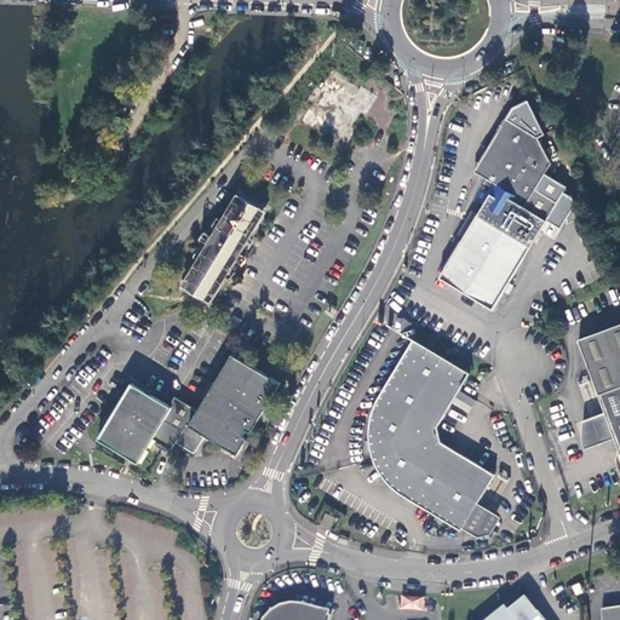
[(546,136),(528,101),(511,108),(474,172),(481,177),(493,184),(491,188),(545,220),(561,230),(572,212),(572,196),(563,191),(566,188),(545,174),(551,164),(538,139),(546,136)]
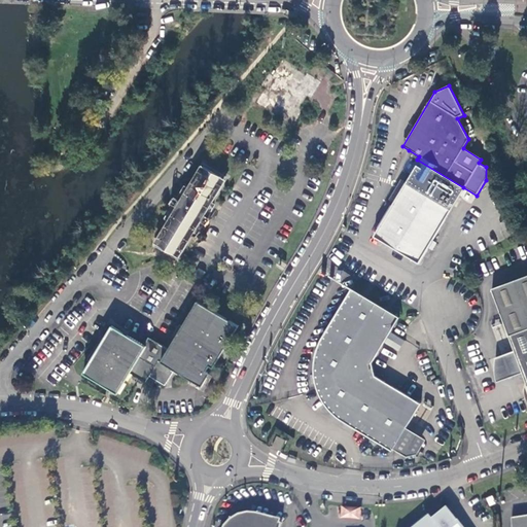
[(373,237),(417,264),(463,187),(417,160),(414,165),(408,161),(402,170),(411,175),(373,237)]
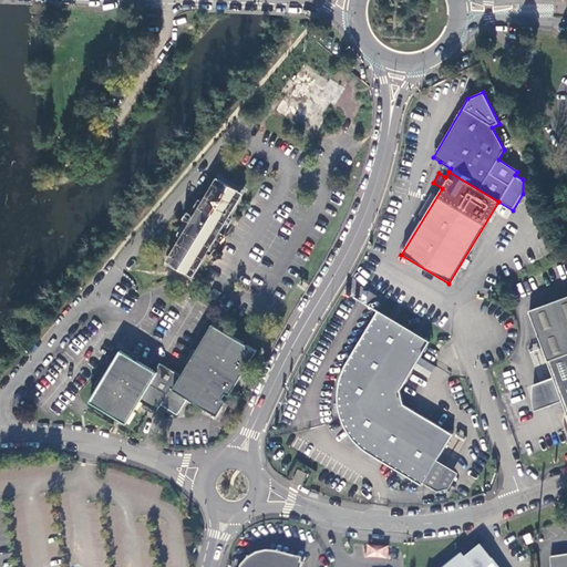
[(191,277),(240,194),(226,183),(226,182),(220,178),(169,263),(191,277)]
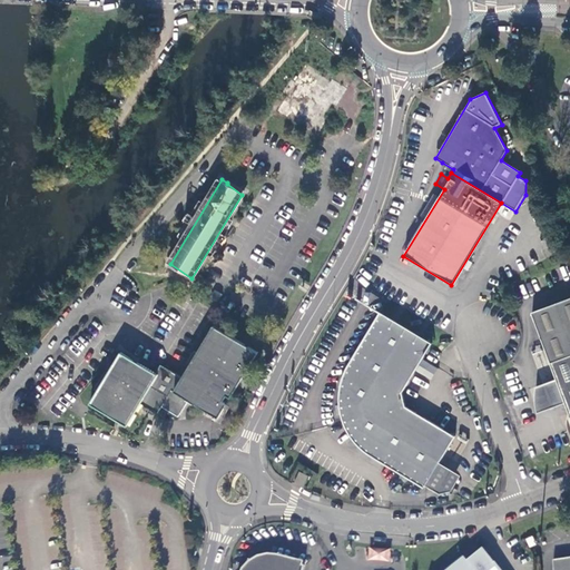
[(566,404),(569,415),(569,431),(569,432),(569,433),(569,298),(531,314),(557,381),(566,404)]
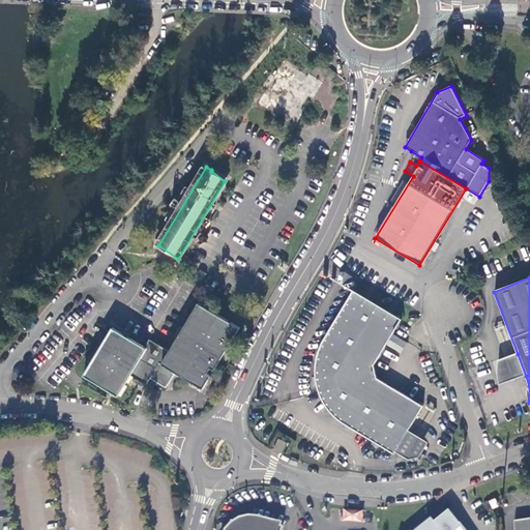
[(408,431),(422,406),(377,378),(374,367),(394,333),(402,320),(354,290),(323,343),(318,356),(315,369),(316,381),(318,388),(322,401),(329,411),(339,420),(350,428),(393,454),(395,452),(408,431)]
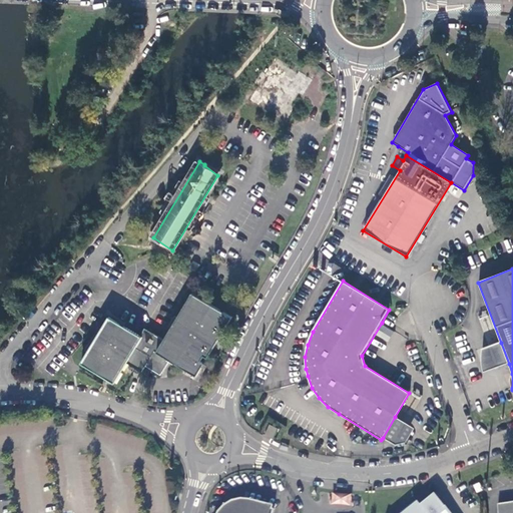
[(232,319),(192,294),(163,341),(147,331),(142,338),(110,319),(82,364),(114,384),(121,373),(128,364),(132,367),(142,373),(146,367),(160,376),(170,361),(196,377),(204,364),(201,363),(205,357),(207,359),(232,319)]
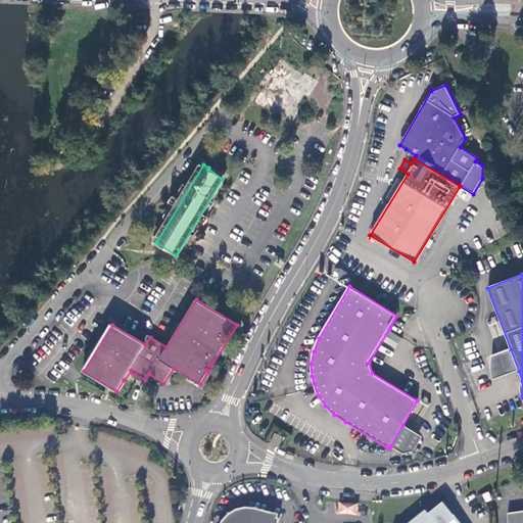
[(511,349),(491,357),(491,366),(491,373),(493,381),(519,371),(511,349)]
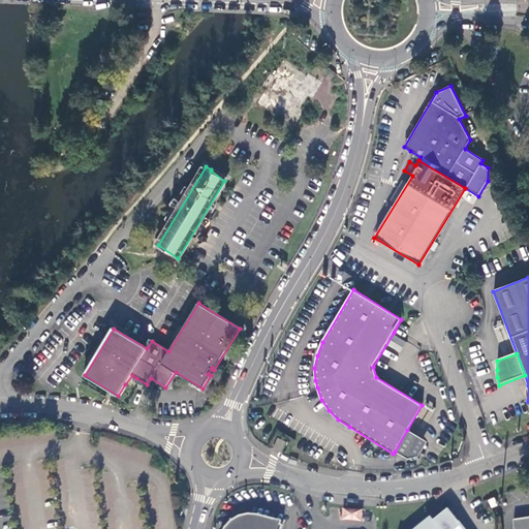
[(131,387),(136,378),(132,375),(125,384),(131,387)]
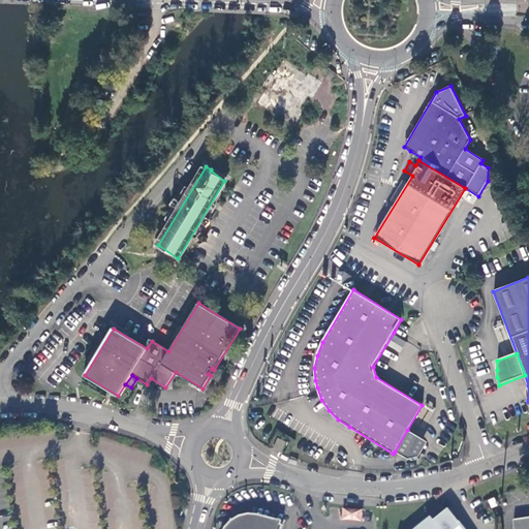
[(407,430),(395,452),(408,459),(418,457),(427,441),(407,430)]
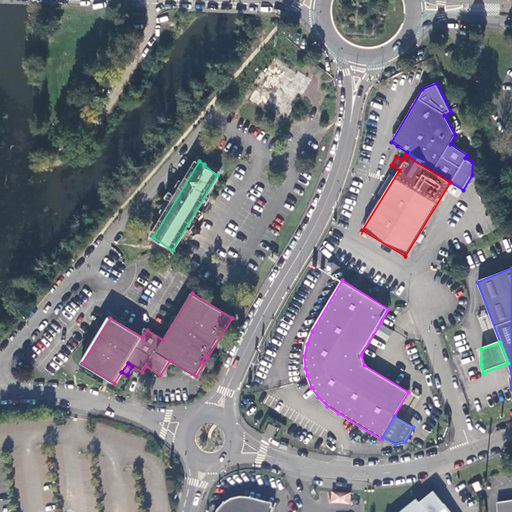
[(270,425),(265,436),(274,440),(278,429),(270,425)]
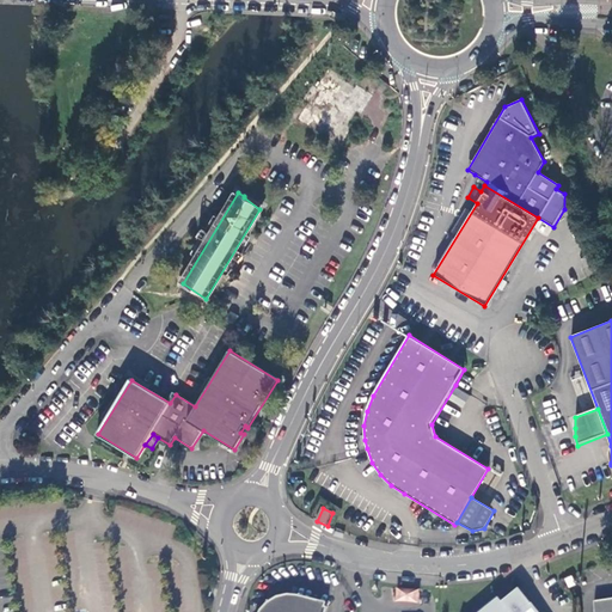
[(573,576),(565,580),(569,588),(577,585),(573,576)]
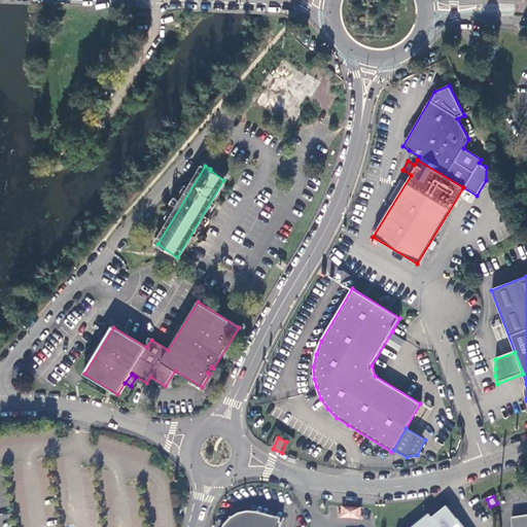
[(341,505),(340,518),(361,519),(361,506),(341,505)]
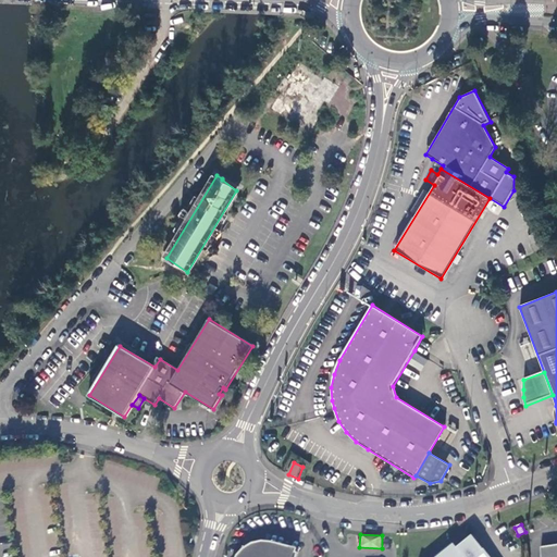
[(487,556),(473,537),(457,549),(453,543),(435,556),(487,556)]
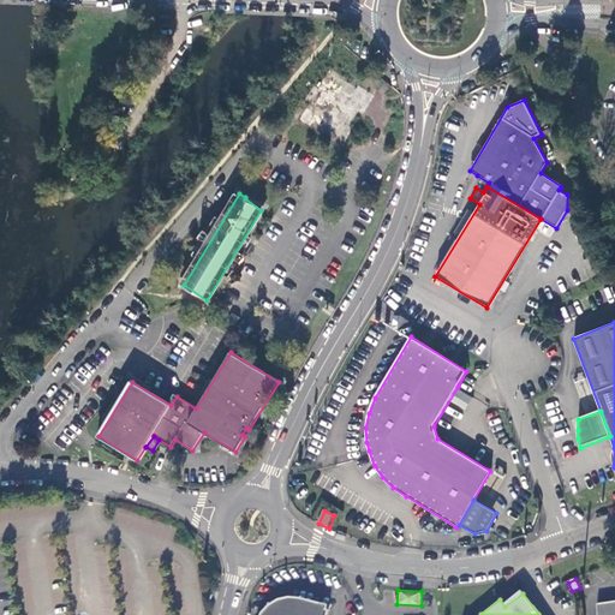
[(614,614),(614,601),(597,604),(597,614),(614,614)]
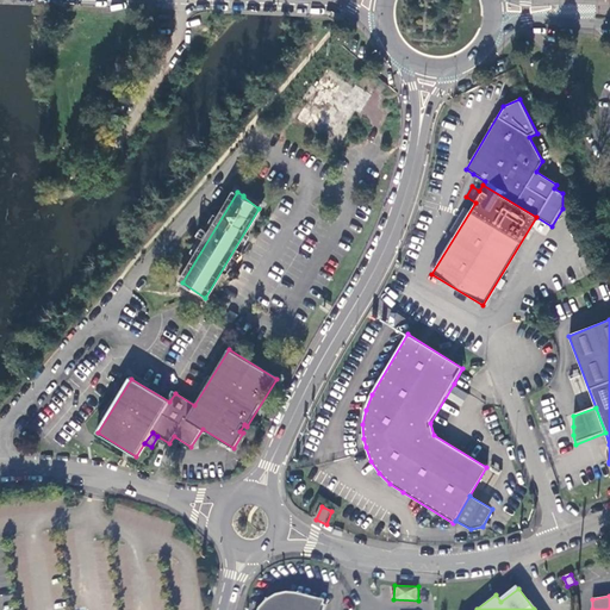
[(323,609),(324,608),(294,599),(286,599),(279,601),(272,604),(265,609),(263,609),(323,609)]
